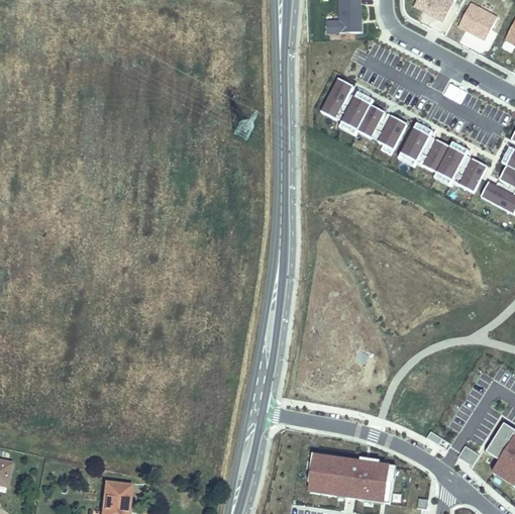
[(337,0),(339,30),(359,29),(358,0),(337,0)]
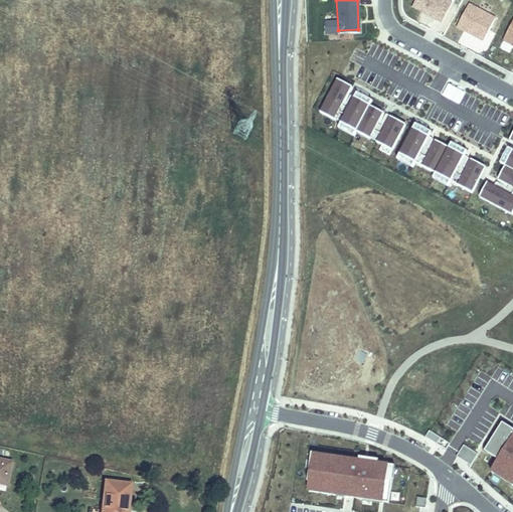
[(451,0),(412,0),(410,4),(441,19),(451,0)]
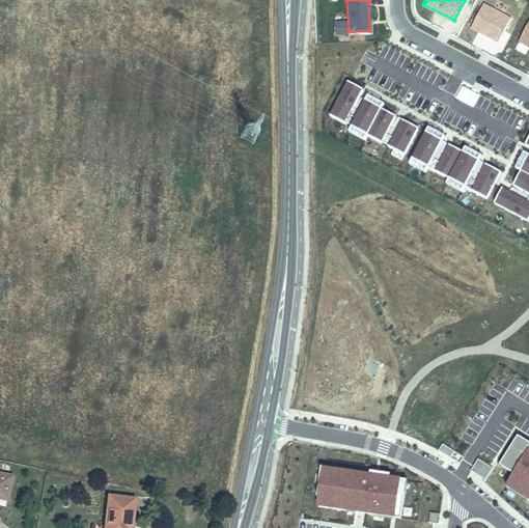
[(509,17),(481,2),(470,25),(497,39),(509,17)]
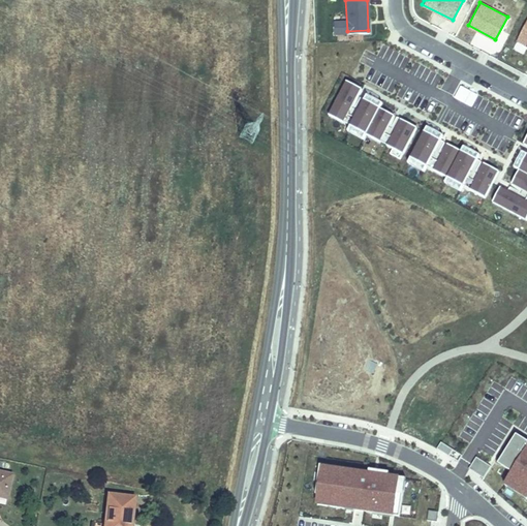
[(526,17),(516,38),(526,43),(526,17)]
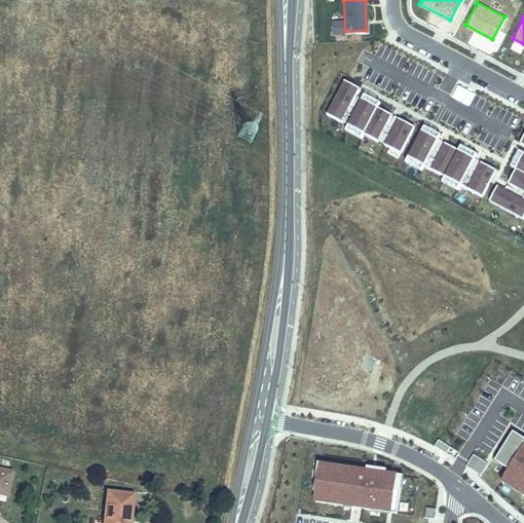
[(386,150),(397,155),(413,124),(394,114),(384,132),(382,131),(391,113),(358,95),(347,113),(344,111),(358,86),(344,79),(327,112),(348,123),(345,128),(360,136),(363,132),(389,146),(386,150)]
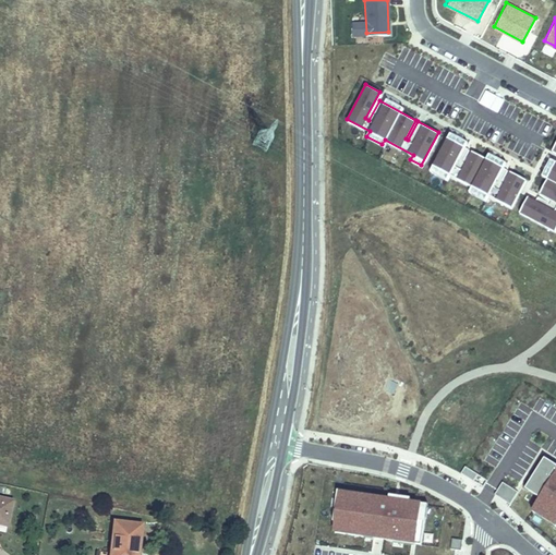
[(502,98),(485,89),(479,100),(496,109),(502,98)]
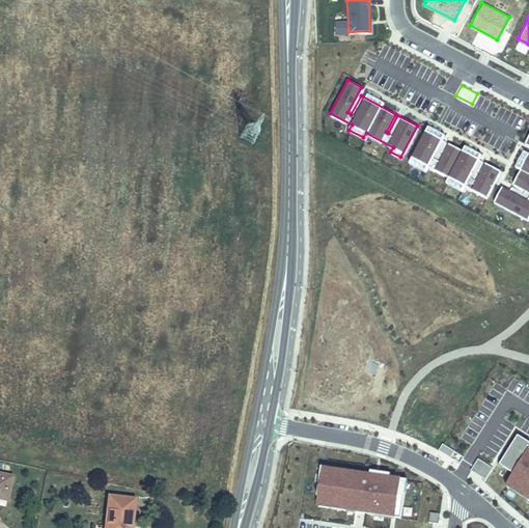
[(464,185),(485,196),(499,170),(479,160),(470,177),(468,176),(477,158),(443,139),(434,158),(432,157),(441,138),(425,130),(408,161),(424,170),(427,165),(448,176),(445,182),(461,189),(464,185)]
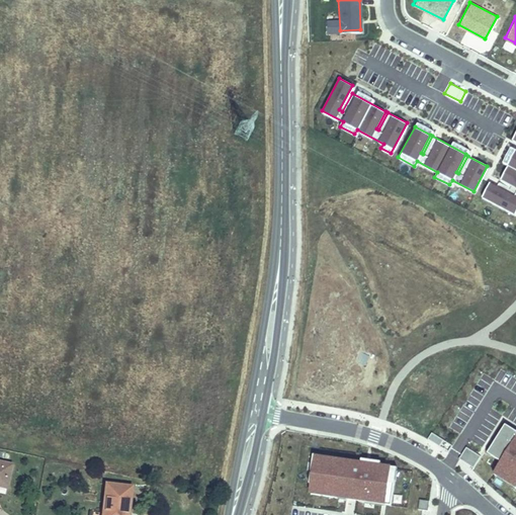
[(496,186),(489,182),(482,196),(515,213),(515,209),(515,129),(511,139),(515,141),(515,148),(500,179),(515,187),(515,190),(515,191),(498,182),(496,186)]
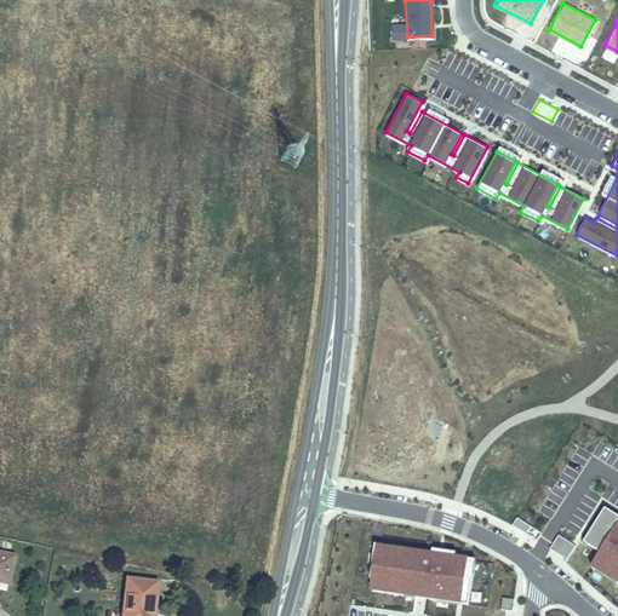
[(617,518),(617,513),(605,505),(583,539),(600,550),(590,564),(617,581),(617,579),(617,520),(617,518)]
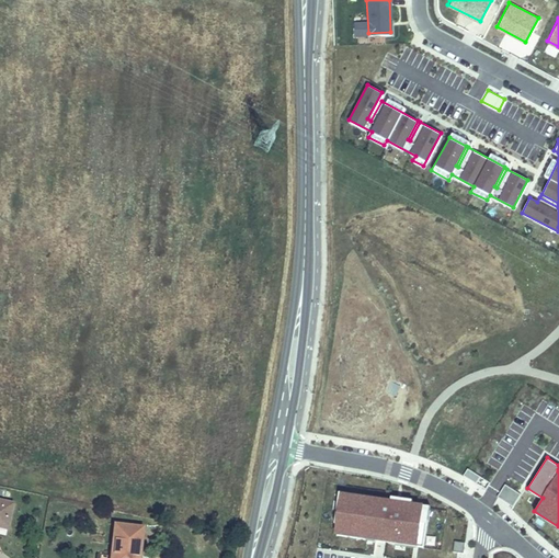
[(488,480),(466,467),(461,474),(485,487),(488,480)]
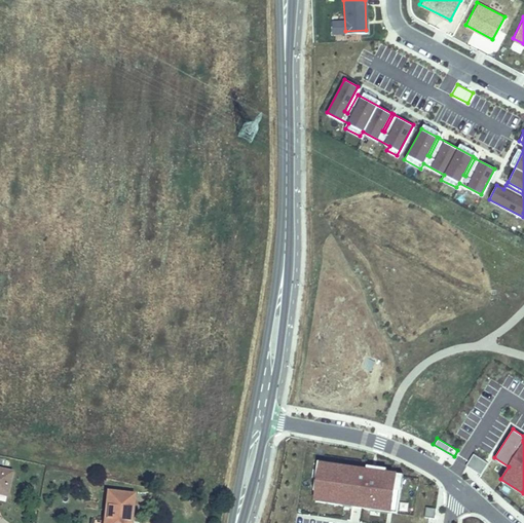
[(487,461),(473,452),(465,464),(479,473),(487,461)]
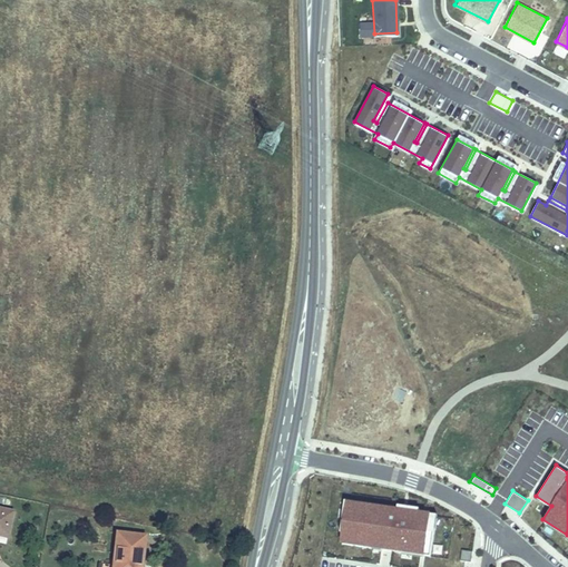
[(358,506),(343,504),(341,517),(343,518),(340,541),(429,553),(434,514),(359,504),(358,506)]
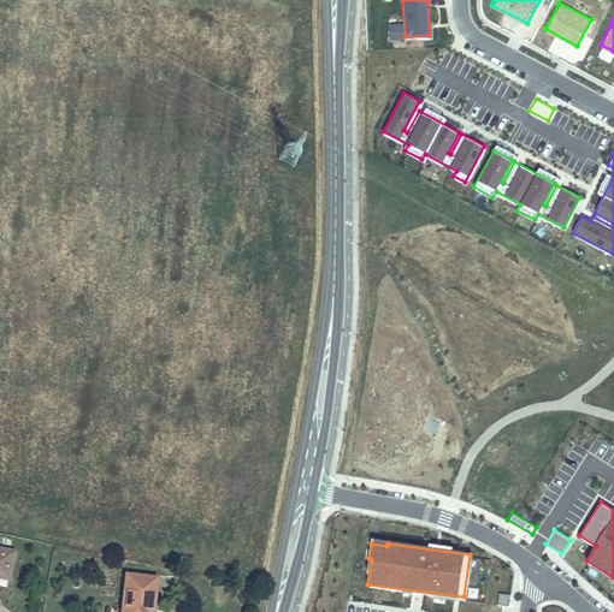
[(151,611),(154,580),(124,577),(120,611),(151,611)]
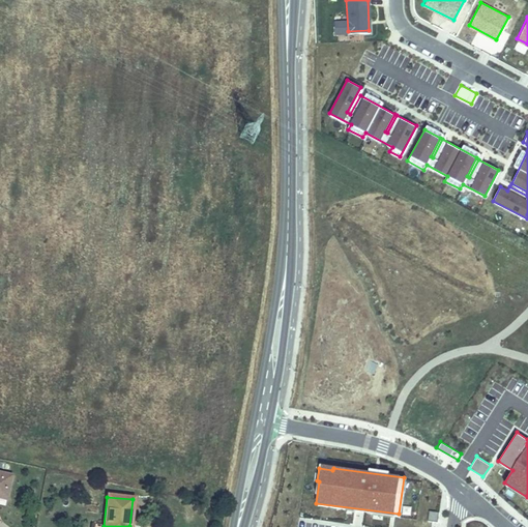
[(437,510),(428,508),(427,519),(436,520),(437,510)]
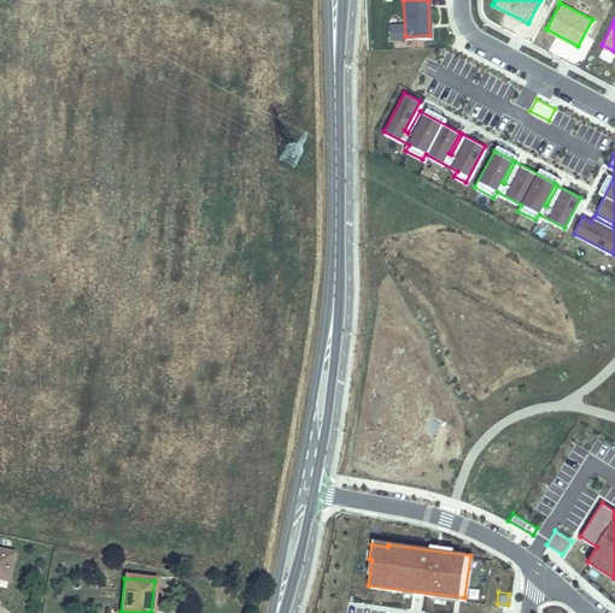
All buildings are outlined.
